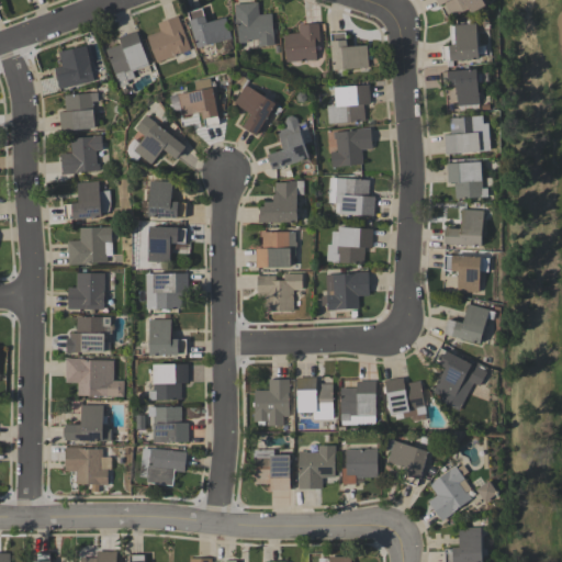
[(483,0),(485,4),(472,11),(469,10),(468,8),(450,17),(444,2),(438,6),(435,0),(483,0)]
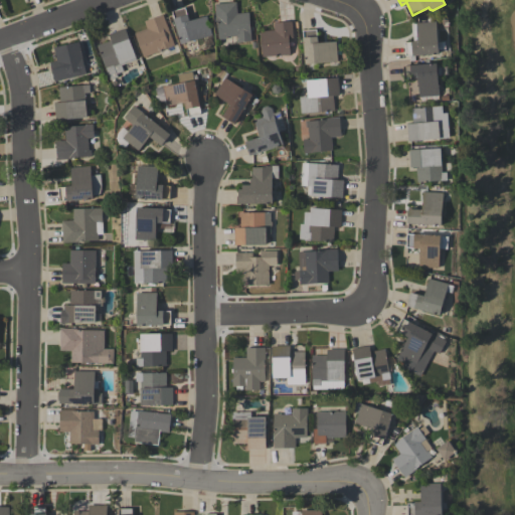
[(214,3),(235,2),(236,13),(248,13),(250,41),(236,42),(236,36),(225,37),(225,39),(217,40),(216,20),(215,20),(214,3)]
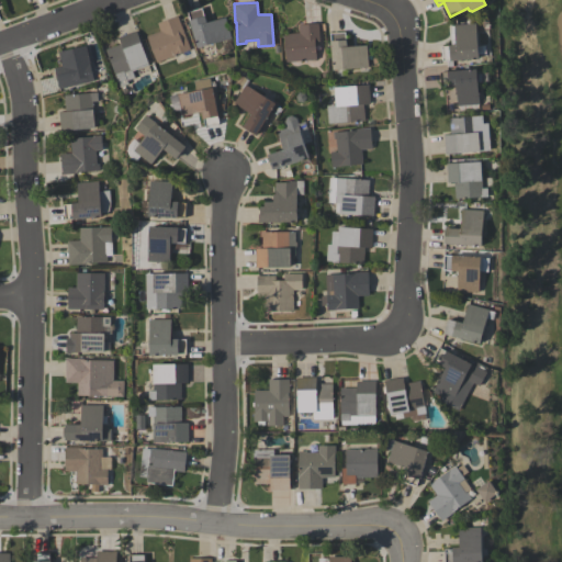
[(229,38),(195,47),(187,11),(202,8),(205,22),(224,17),(229,38)]
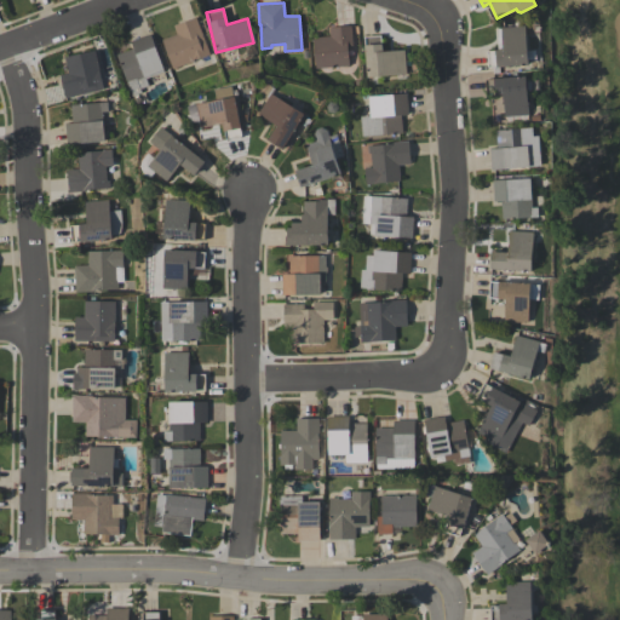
[(172,26),(195,17),(208,56),(172,69),(161,40),(176,34),(172,26)]
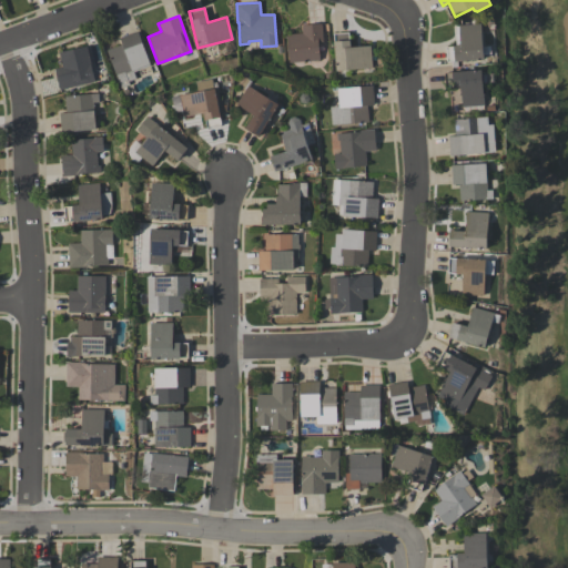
[(321,23),(323,41),(317,42),(318,61),(288,63),(286,34),(302,33),(301,26),(321,23)]
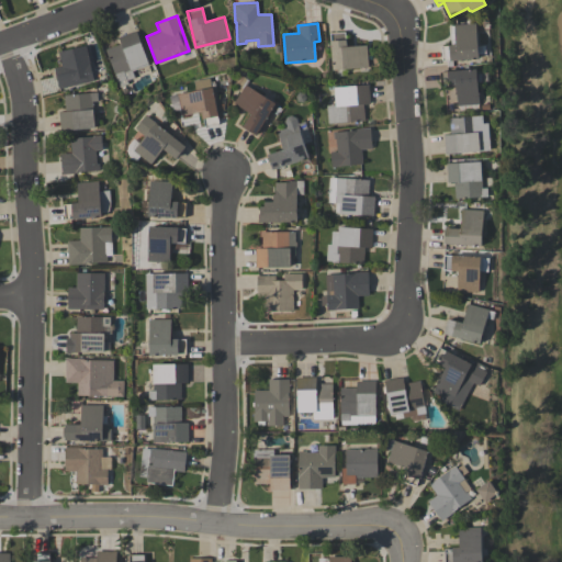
[(442,60),(441,46),(448,46),(448,44),(456,44),(453,25),(475,23),(479,58),(449,60),(449,59),(442,60)]
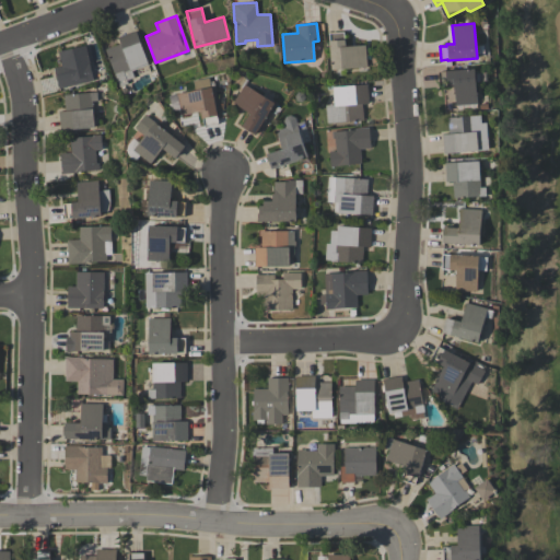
[(117,37),(136,31),(148,66),(131,72),(133,78),(126,81),(127,84),(118,88),(104,49),(119,44),(117,37)]
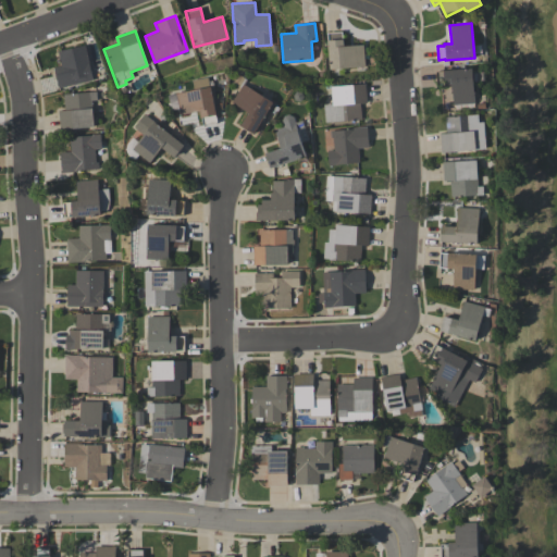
[(326,33),(342,32),(343,46),(362,45),(363,67),(329,69),(326,33)]
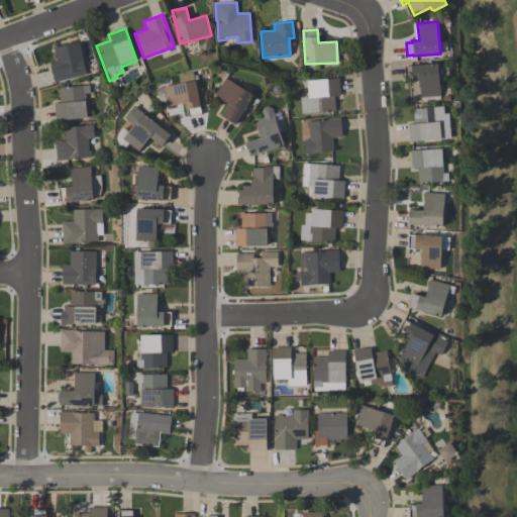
[(55,81),(49,63),(57,62),(54,46),(78,41),(85,75),(55,81)]
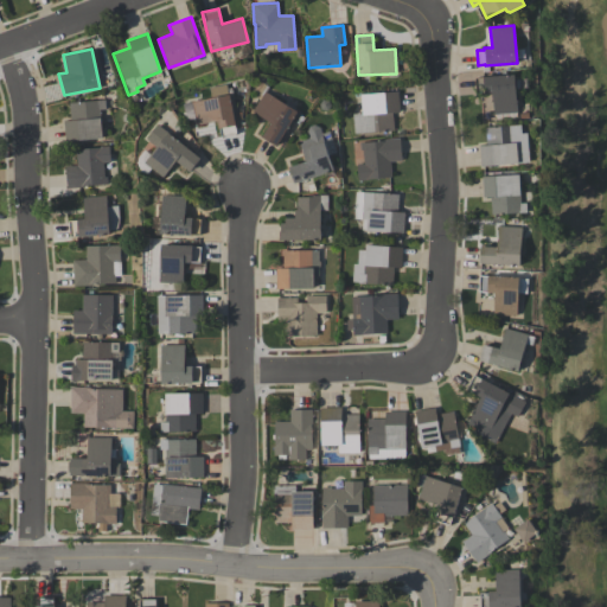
[(517,119),(493,120),(492,93),(484,94),(484,93),(475,93),(474,77),(483,77),(483,76),(513,74),(513,77),(526,76),(528,89),(515,89),(517,119)]
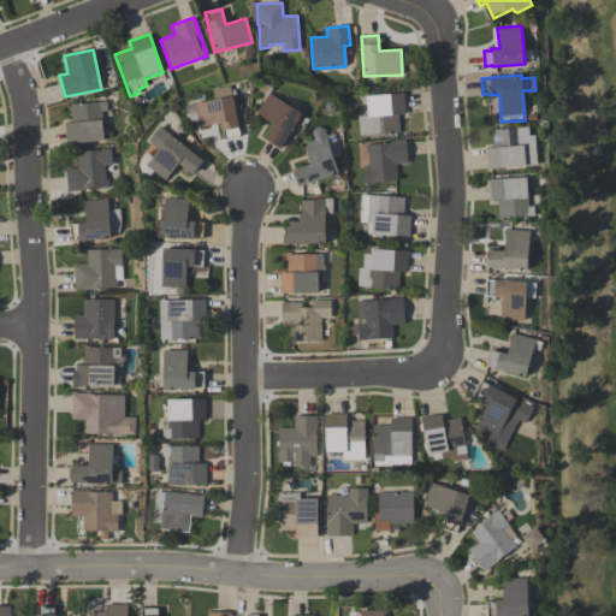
[(230,86),(231,95),(232,95),(240,136),(223,138),(220,123),(199,126),(197,120),(188,123),(185,105),(214,99),(212,89),(230,86)]
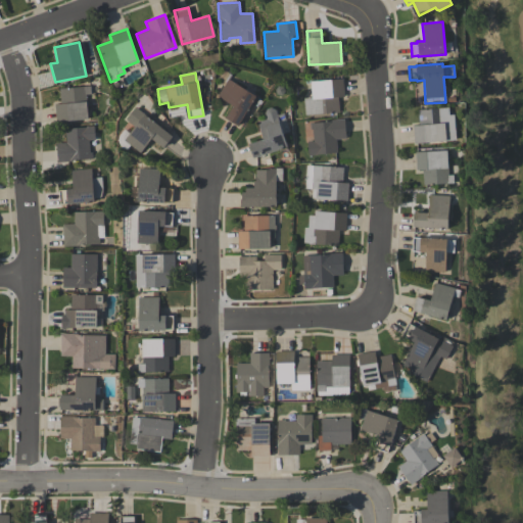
[(233,105),(218,96),(228,79),(256,96),(238,126),(234,124),(233,124),(229,121),(229,120),(225,117),(233,105)]
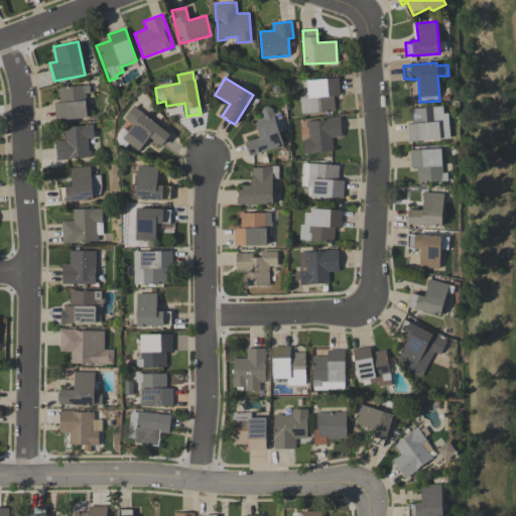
[(307,97),(306,80),(338,78),(339,96),(334,96),(335,112),(300,114),(299,97),(307,97)]
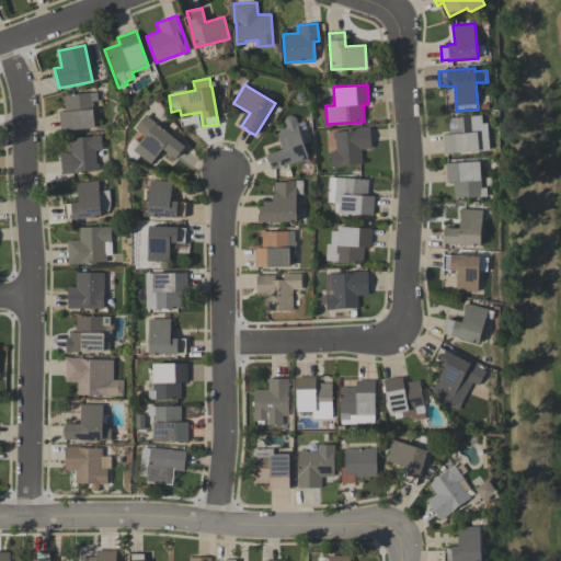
[(93,127),(59,129),(58,112),(65,111),(64,94),(96,92),(98,102),(92,102),(93,127)]
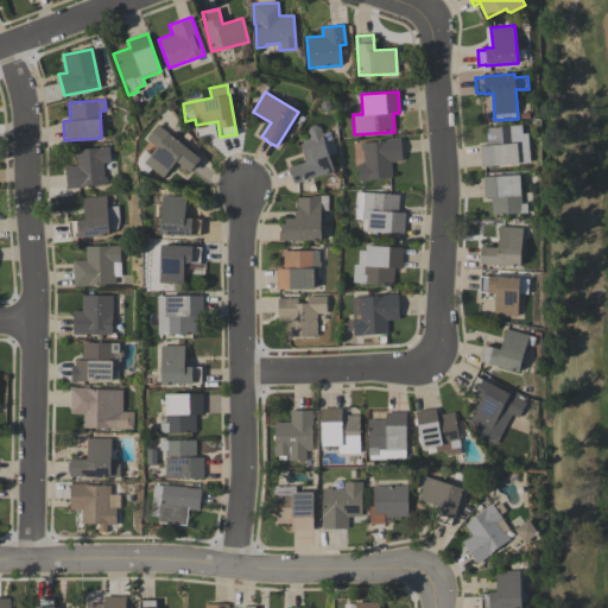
[(201,158),(190,171),(176,160),(163,177),(144,163),(156,146),(146,139),(150,134),(150,133),(152,130),(153,130),(158,125),(201,158)]
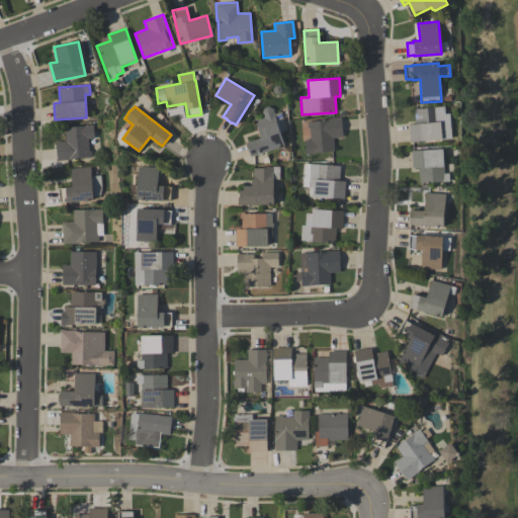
[(250,156),(246,142),(260,138),(255,120),(263,117),(262,112),(264,108),(268,106),(273,108),(284,146),(250,156)]
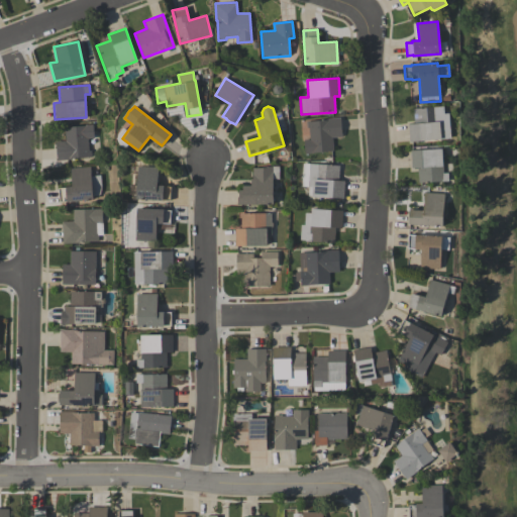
[(443,106),(444,114),(448,113),(450,138),(409,142),(407,124),(414,123),(413,109),(443,106)]
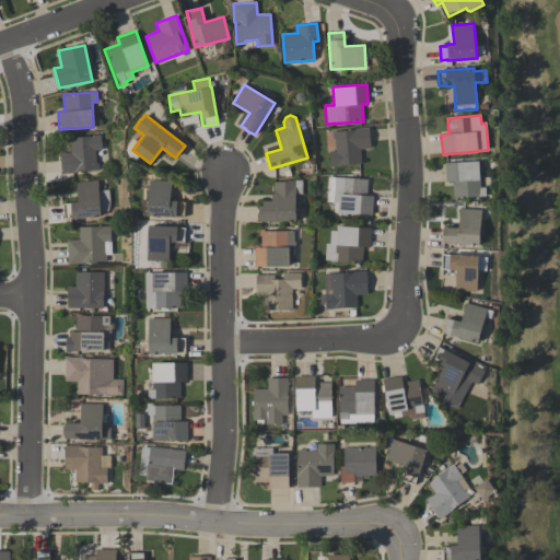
[(370,149),(360,150),(361,165),(329,167),(328,152),(335,152),(334,140),(331,140),(331,131),(354,130),(354,129),(369,128),(370,149)]
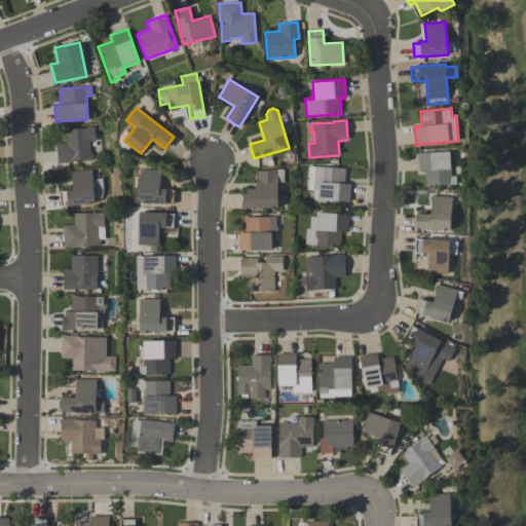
[(92,160),(73,161),(73,163),(58,164),(57,144),(66,144),(65,128),(95,126),(96,141),(89,142),(90,153),(92,153),(92,160)]
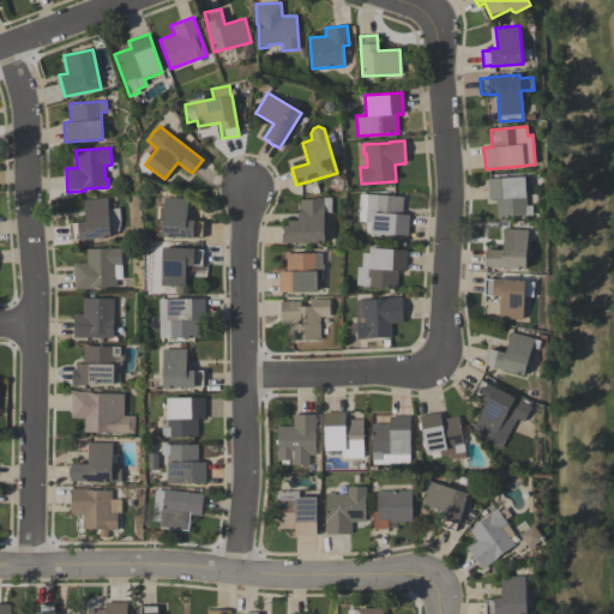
[(487,178),(525,176),(527,205),(531,205),(533,215),(497,217),(497,199),(488,199),(487,178)]
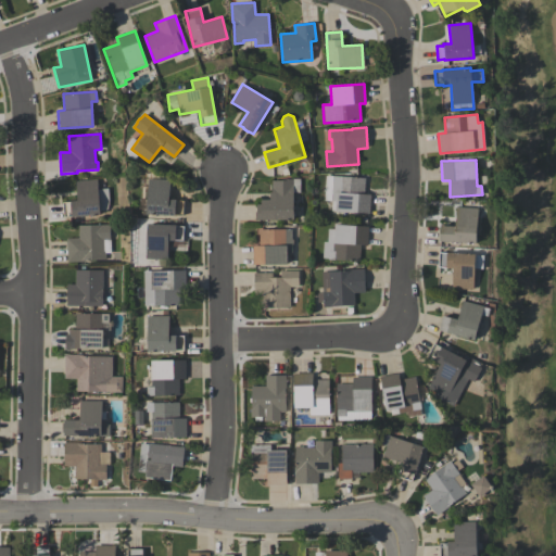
[(330,211),(331,202),(324,201),(325,176),(365,178),(364,194),(370,194),(369,213),(330,211)]
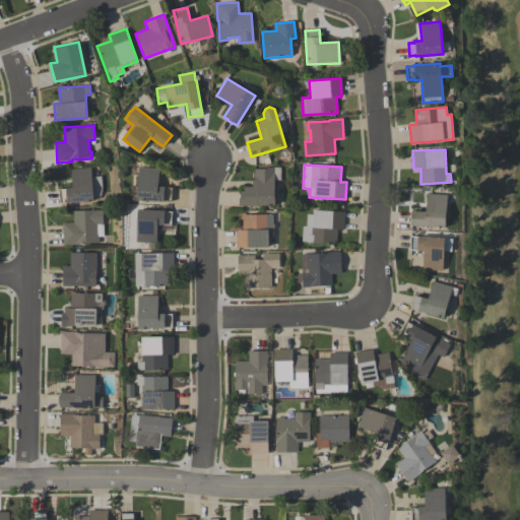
[(60,204),(58,190),(66,189),(65,188),(71,187),(70,170),(90,168),(91,178),(101,177),(102,188),(100,197),(92,198),(92,201),(60,204)]
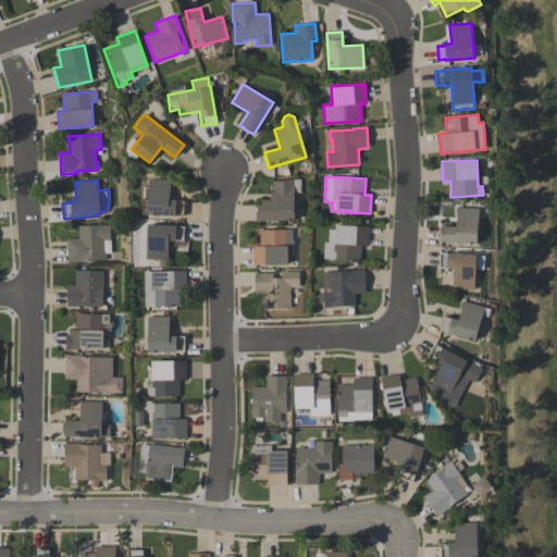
[(146,214),(148,180),(170,181),(169,199),(175,199),(175,200),(184,200),(183,215),(146,214)]
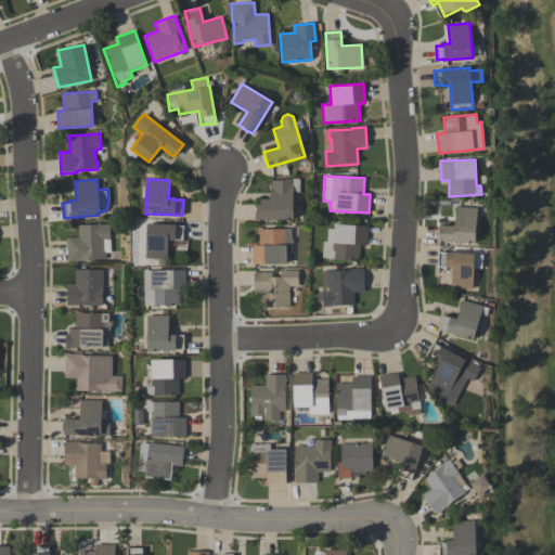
[(293,219),(255,219),(255,210),(256,210),(256,203),(259,203),(259,198),(269,198),(269,192),(271,192),(271,180),(283,180),(283,179),(299,179),(299,192),(293,192),(293,219)]
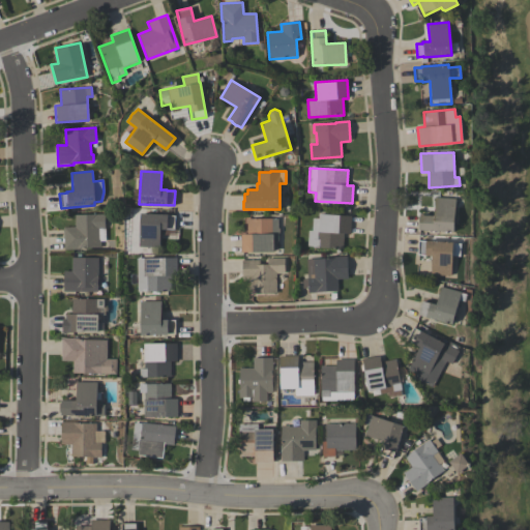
[(455,199),(453,231),(418,230),(419,214),(434,215),(434,198),(455,199)]
